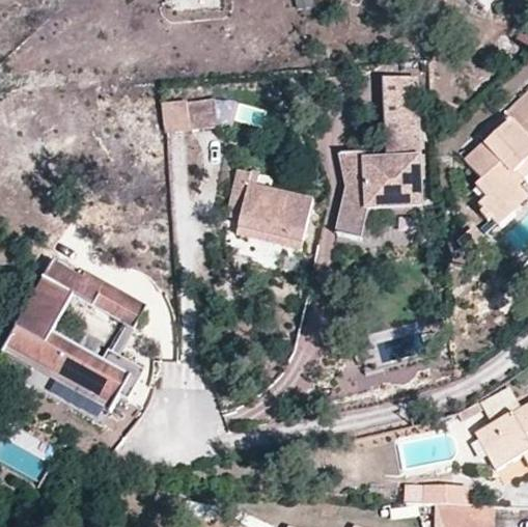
[(339,155),(346,188),(337,233),(363,239),(368,207),(422,204),(414,75),(381,77),(385,153),(385,161),(365,162),(364,154),(339,155)]
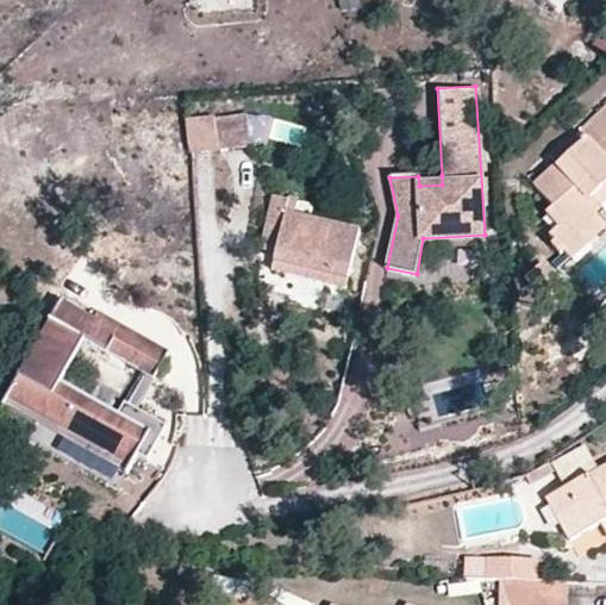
[(582,142),(557,164),(536,184),(554,204),(547,210),(560,224),(548,235),(554,241),(557,245),(563,251),(567,248),(573,255),(605,224),(605,210),(599,203),(592,194),(605,181),(605,104),(575,132),(582,142)]
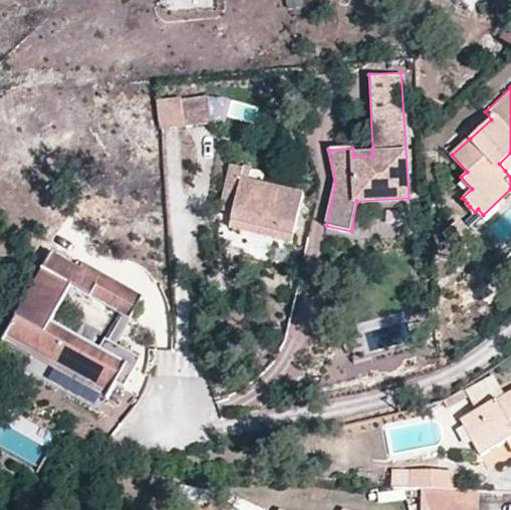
[(198,89),(192,115),(218,122),(224,95),(198,89)]
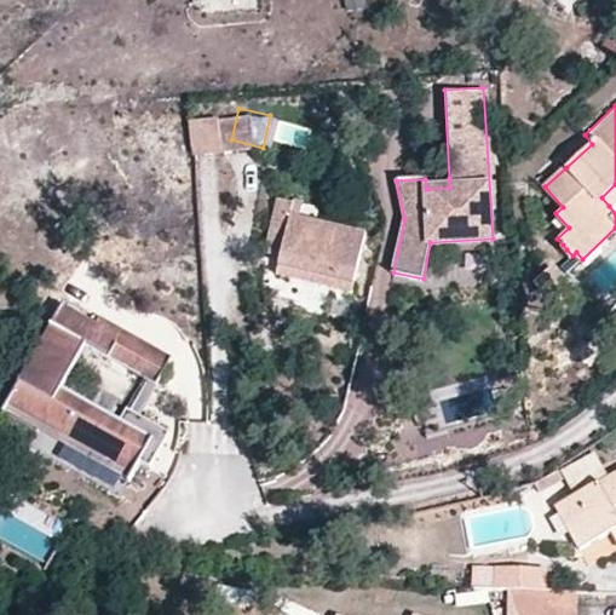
[(217,143),(213,116),(183,120),(186,147),(217,143)]
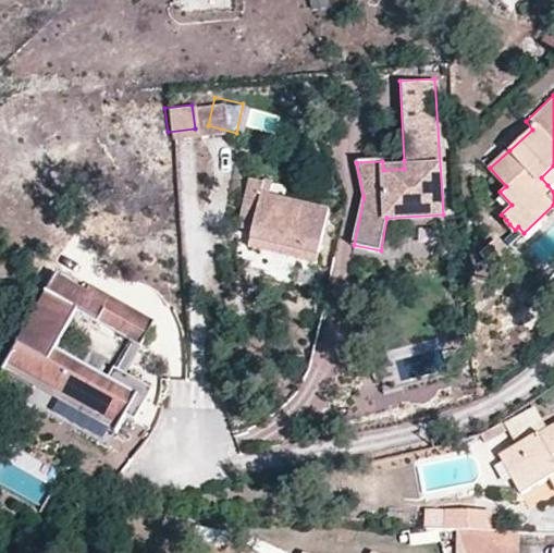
[(502,143),(509,150),(532,130),(526,121),(502,143)]
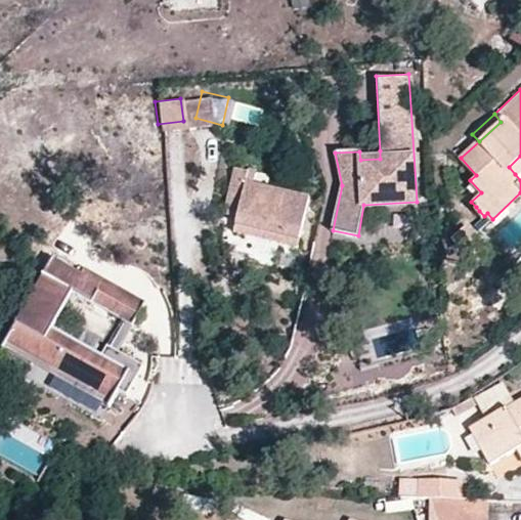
[(380,150),(359,152),(360,160),(380,159),(380,150)]
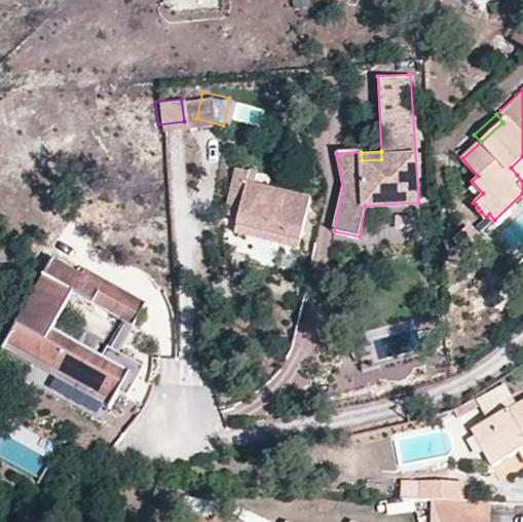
[(517,175),(522,170),(522,156),(511,168),(517,175)]
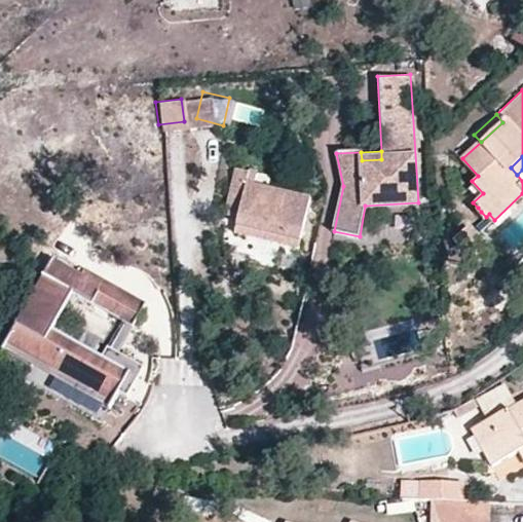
[(241,193),(237,208),(234,224),(294,238),(305,192),(247,179),(249,168),(231,163),(225,189),(241,193)]
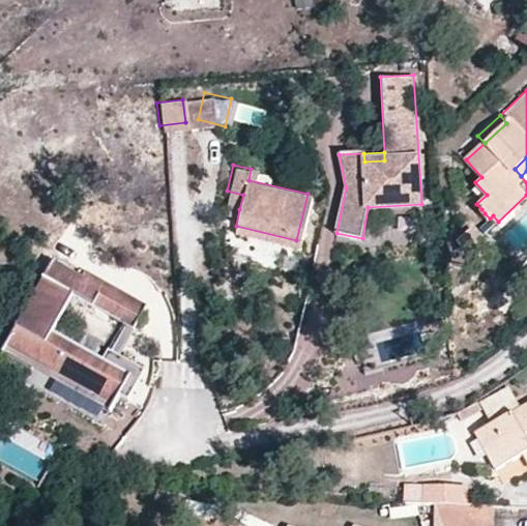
[(224,205),(239,209),(243,195),(227,191),(224,205)]
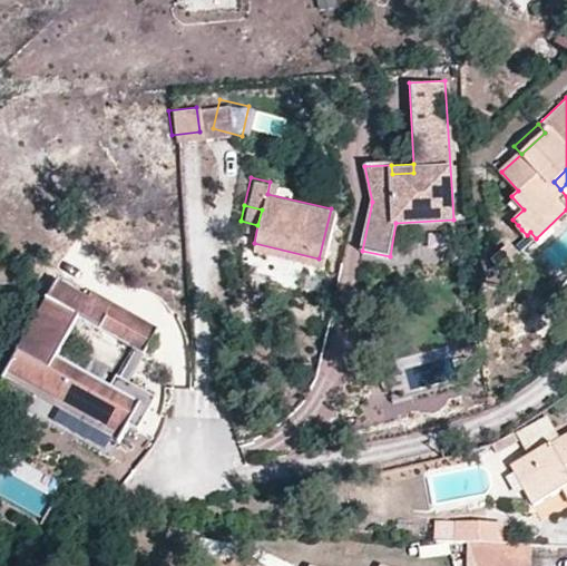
[(496,251),(516,273),(529,260),(509,238),(496,251)]
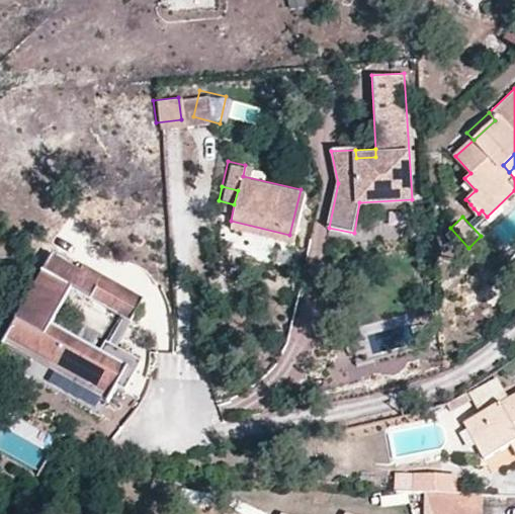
[(112,382),(123,389),(140,358),(103,340),(98,349),(49,323),(68,285),(129,317),(141,293),(79,261),(76,266),(47,251),(2,335),(108,391),(112,382)]
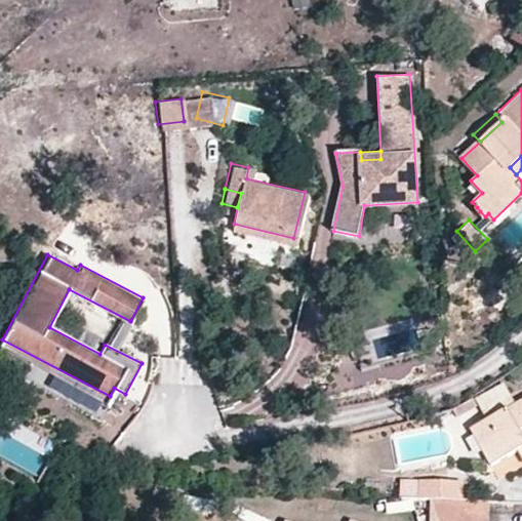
[(470,387),(449,395),(455,407),(474,397),(470,387)]
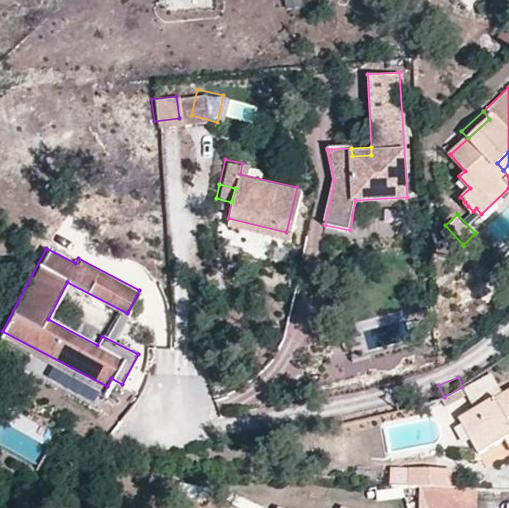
[(508,433),(508,383),(453,412),(474,452),(501,438),(508,433)]
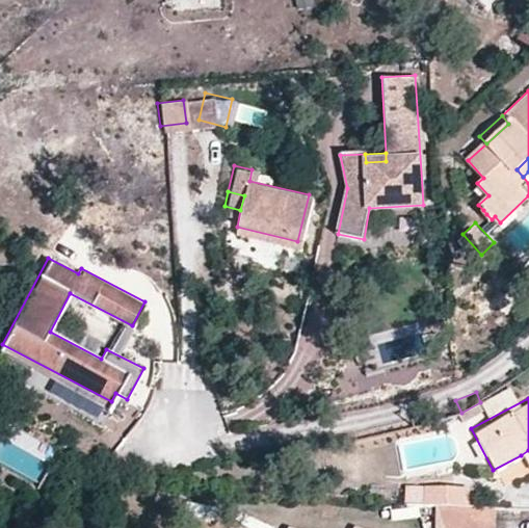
[(500,468),(503,481),(526,475),(523,462),(500,468)]
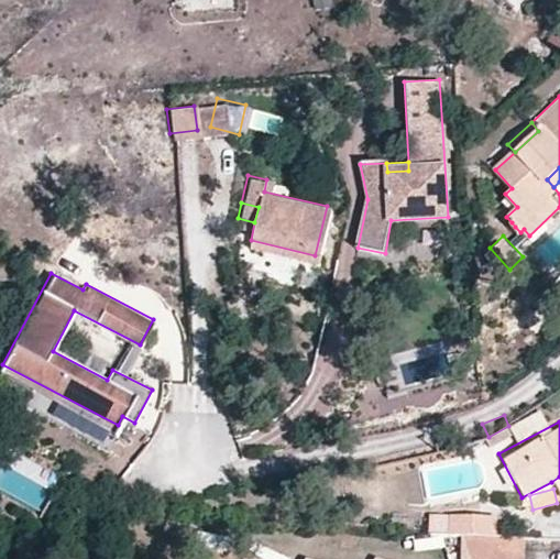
[(449,514),(448,533),(460,533),(492,534),(493,515),(449,514)]
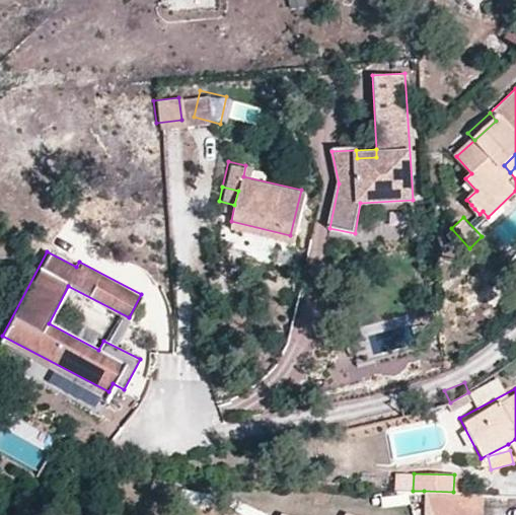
[(453,492),(424,491),(424,514),(477,514),(478,492),(453,492)]
